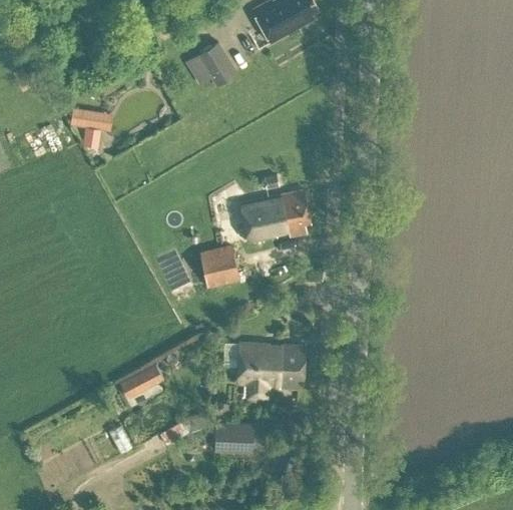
[(317,11),(311,0),(284,0),(274,6),(271,2),(253,11),(271,42),(314,19),(311,14),(317,11)]
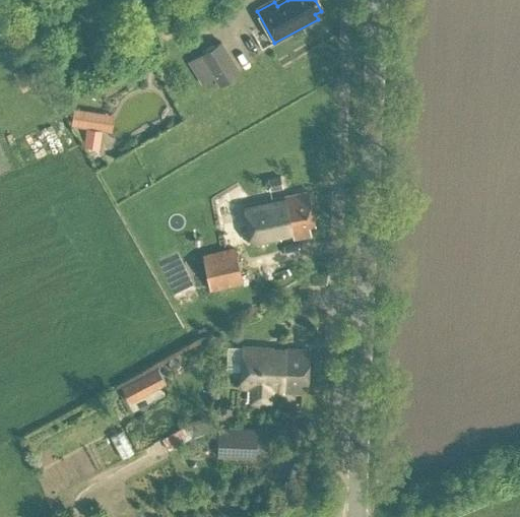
[(220,44),(198,57),(213,80),(218,88),(240,75),(220,44)]
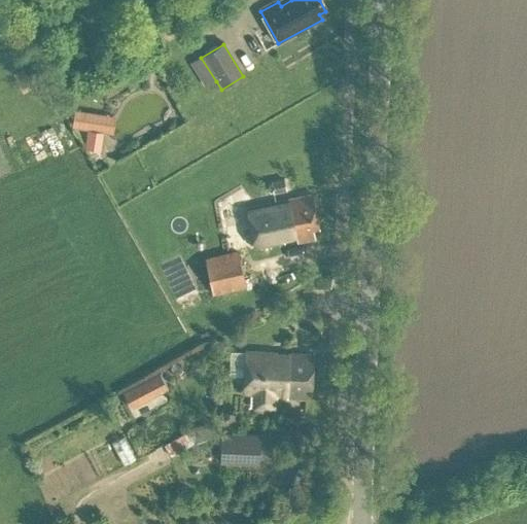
[(74,112),(72,130),(101,134),(103,116),(74,112)]
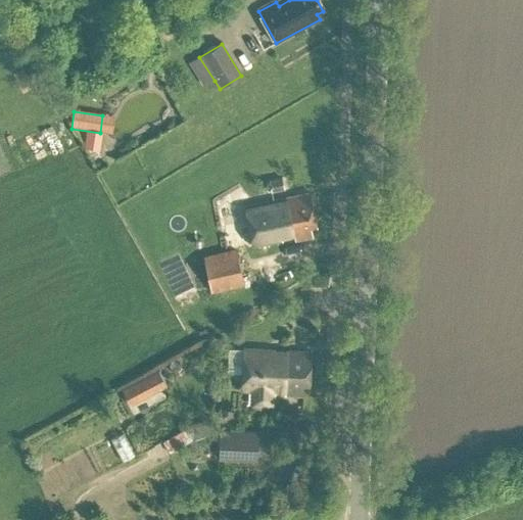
[(268,182),(271,194),(284,191),(281,180),(268,182)]
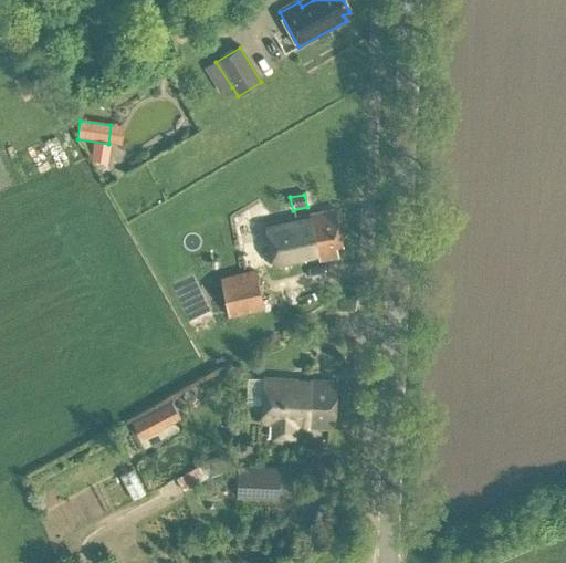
[(336,212),(263,227),(264,235),(270,262),(272,270),(305,263),(304,258),(318,256),(320,262),(339,258),(338,249),(343,248),(336,212)]
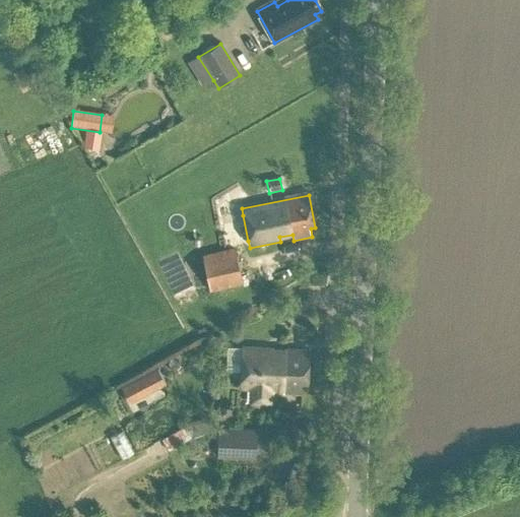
[(242,286),(234,250),(203,256),(210,293),(242,286)]
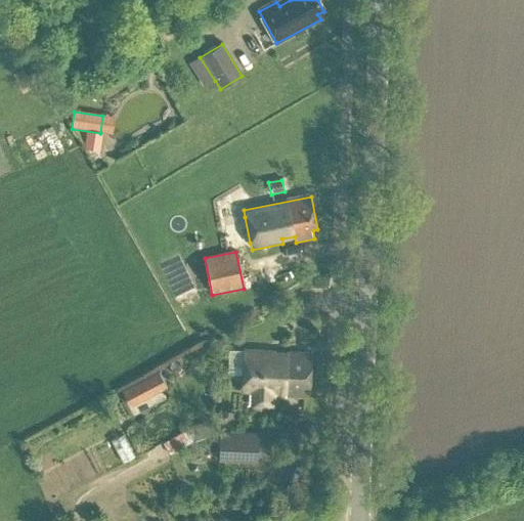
[(272,408),(273,394),(286,395),(285,398),(303,399),(303,389),(309,390),(311,353),(274,352),(274,350),(244,349),(242,392),(253,393),(252,407),(272,408)]
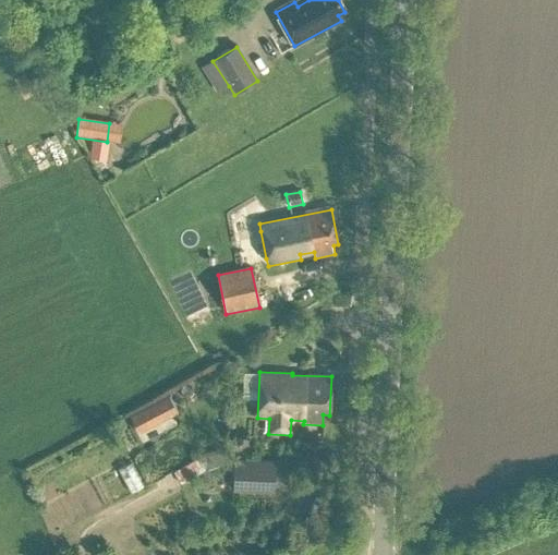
[(167,396),(153,405),(162,423),(178,414),(167,396)]
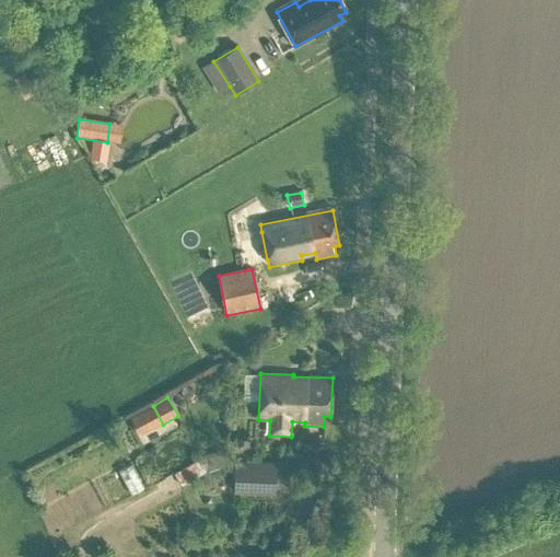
[(205,457),(173,475),(181,487),(207,473),(229,467),(224,452),(205,457)]
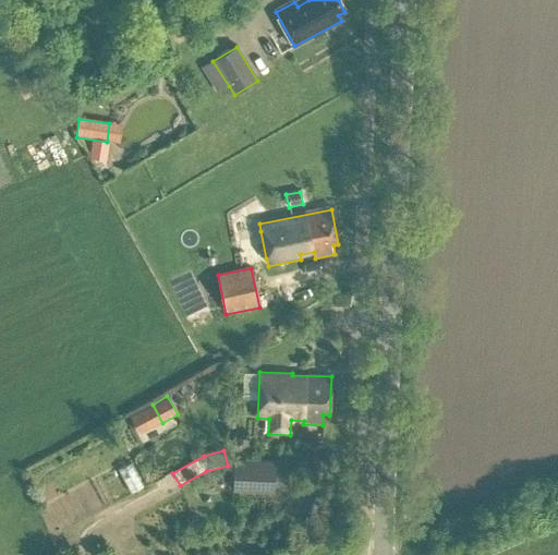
[(274,463),(234,460),(232,491),(271,493),(274,463)]
